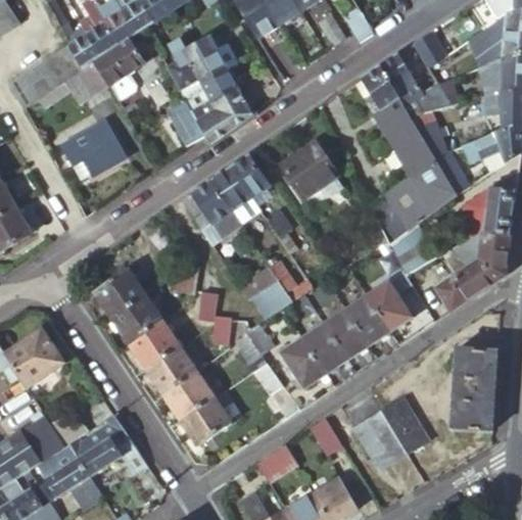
[(44,0),(55,19),(61,15),(51,0),(44,0)]
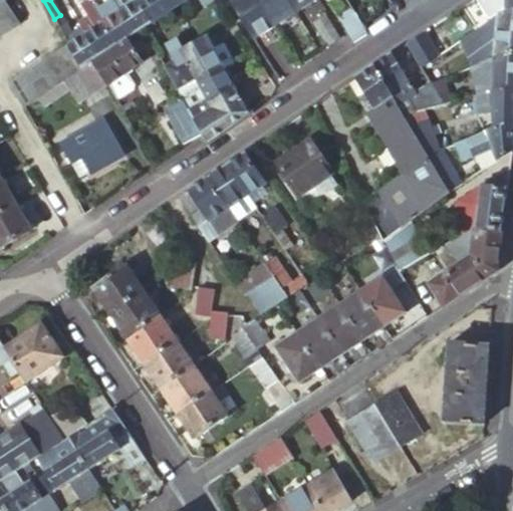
[(79,23),(79,24),(99,55),(116,44),(90,3),(88,0),(77,0),(89,16),(79,23)]
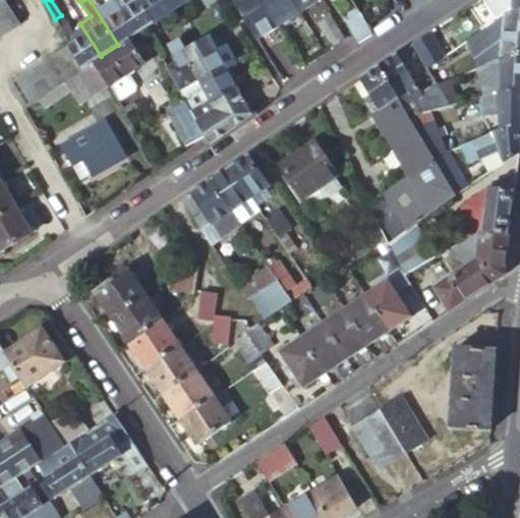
[(135,33),(140,30),(143,27),(154,21),(139,0),(116,0),(115,1),(135,33)]
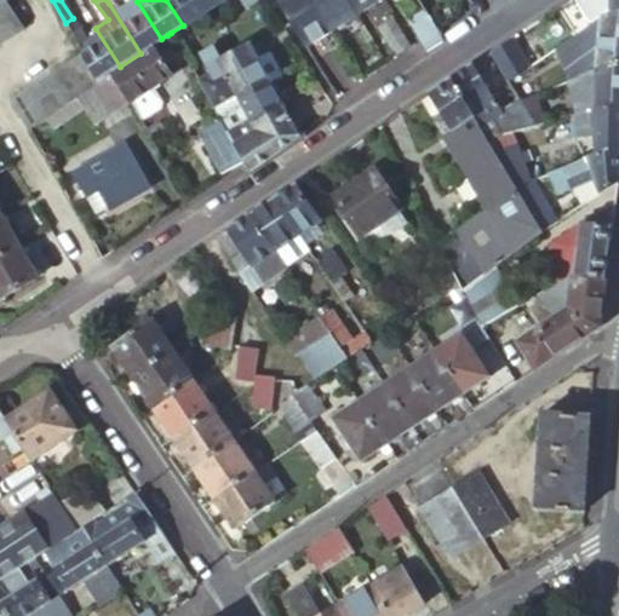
[(204,12),(195,0),(166,0),(183,26),(204,12)]
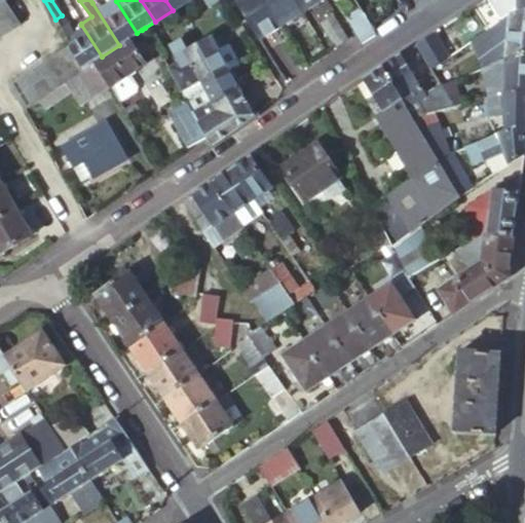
[(165,0),(173,10),(188,0),(165,0)]
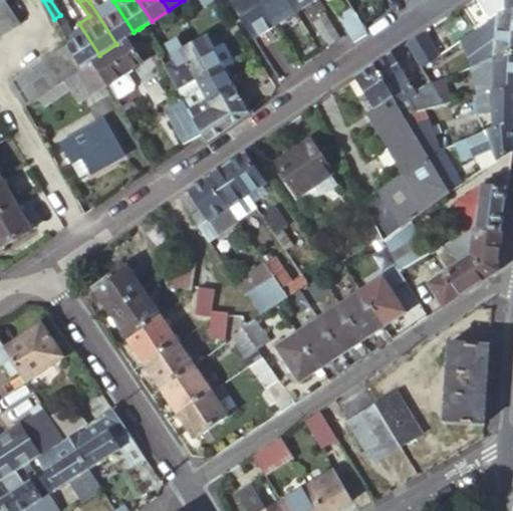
[(275,24),(259,0),(231,0),(254,37),(275,24)]
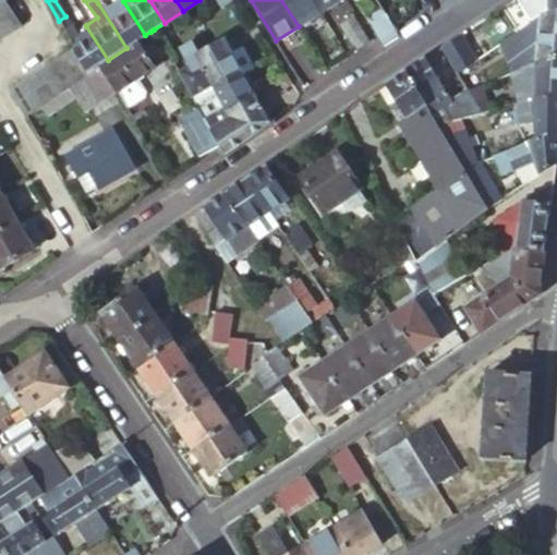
[(281,0),(299,26),(321,11),(313,0),(281,0)]
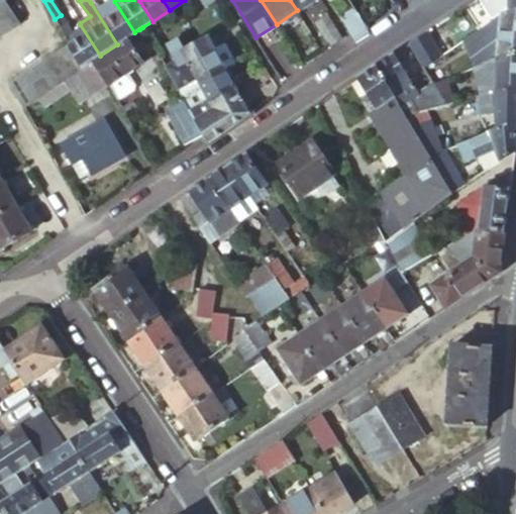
[(290,0),(297,10),(312,0),(290,0)]
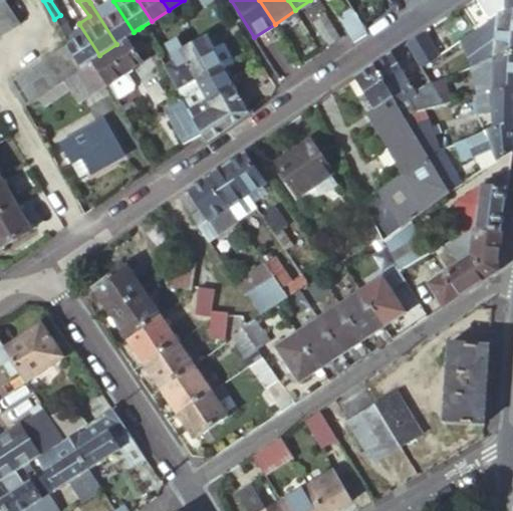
[(134,32),(113,1),(100,9),(95,1),(90,3),(116,44),(134,32)]
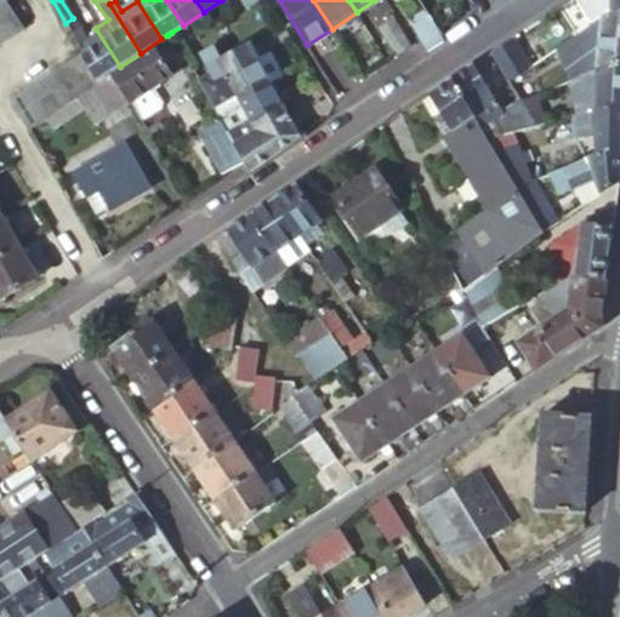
[(411,24),(427,49),(445,36),(439,27),(430,12),(411,24)]
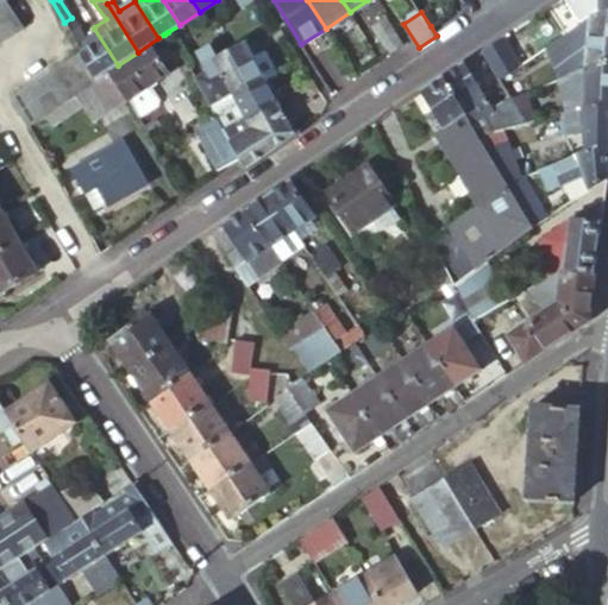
[(563,80),(607,62),(607,12),(602,14),(593,17),(547,48),(563,80)]
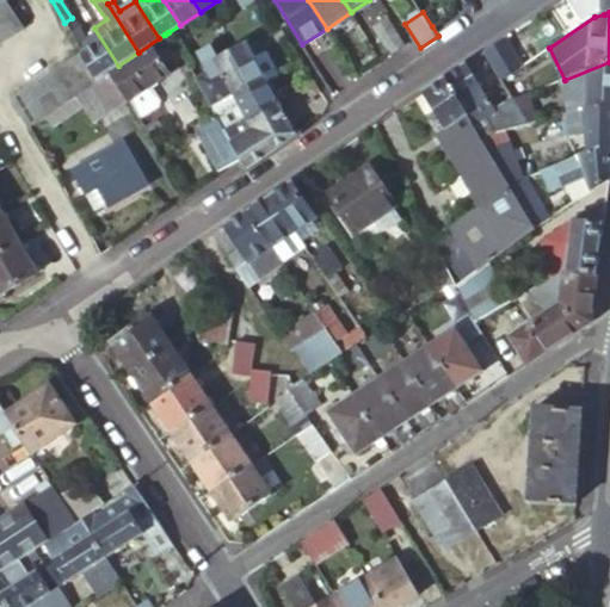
[(370,25),(389,55),(404,45),(386,14),(370,25)]
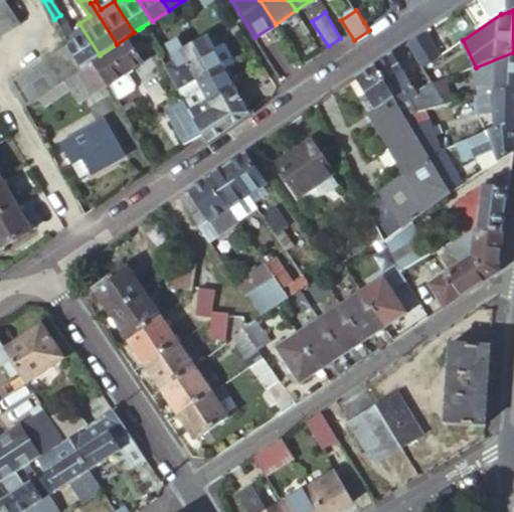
[(60,15),(54,19),(67,43),(81,66),(91,60),(100,55),(79,24),(69,30),(60,15)]
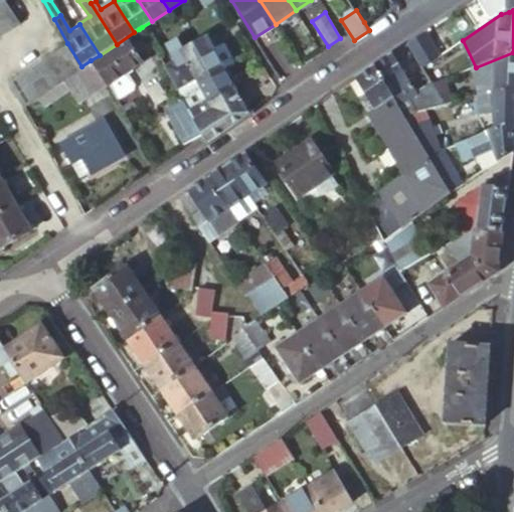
[(437,57),(451,48),(435,24),(420,33),(437,57)]
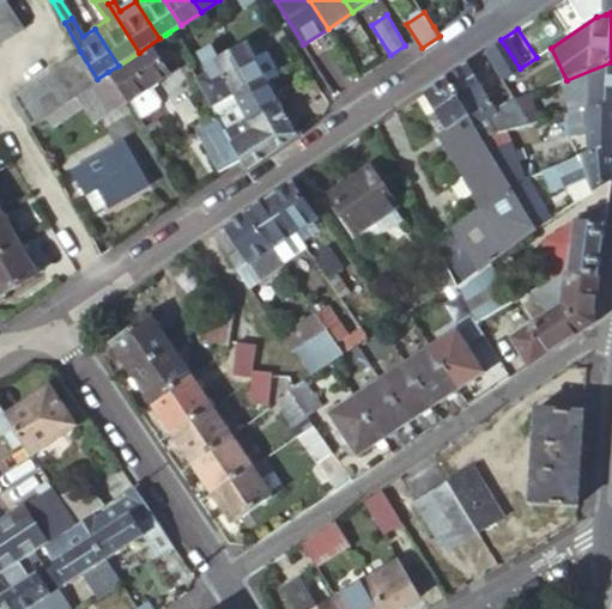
[(108,72),(126,101),(169,73),(161,61),(165,58),(159,49),(170,42),(165,35),(159,38),(139,53),(119,66),(108,72)]
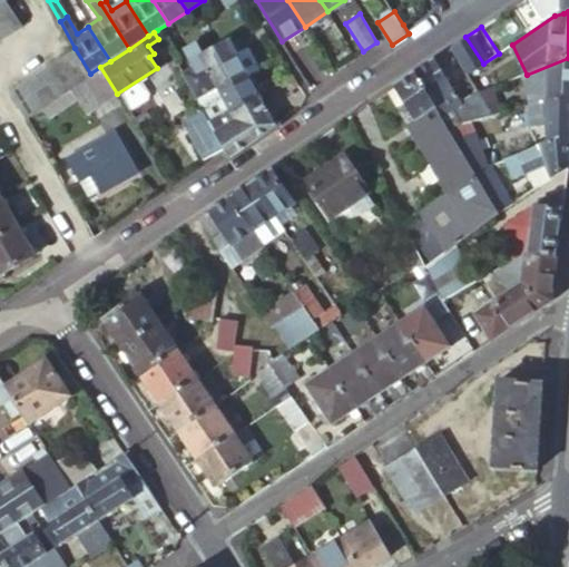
[(219,87),(247,72),(258,66),(247,45),(236,51),(227,36),(200,49),(195,39),(185,44),(194,61),(179,69),(193,94),(203,89),(216,81),(219,87)]
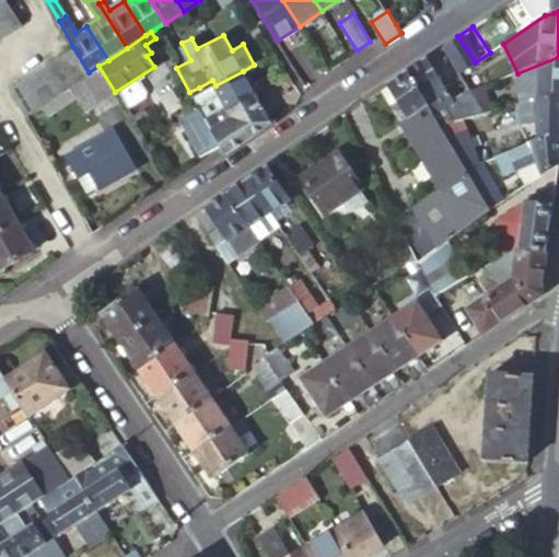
[(457,36),(442,47),(459,73),(467,68),(475,62),(457,36)]
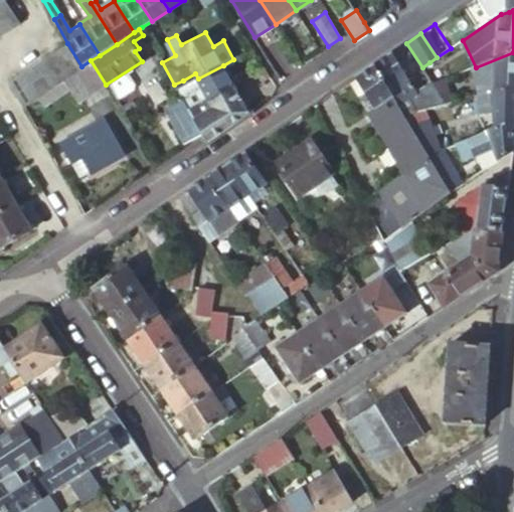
[(9,81),(24,104),(34,97),(61,79),(81,66),(67,43),(9,81)]
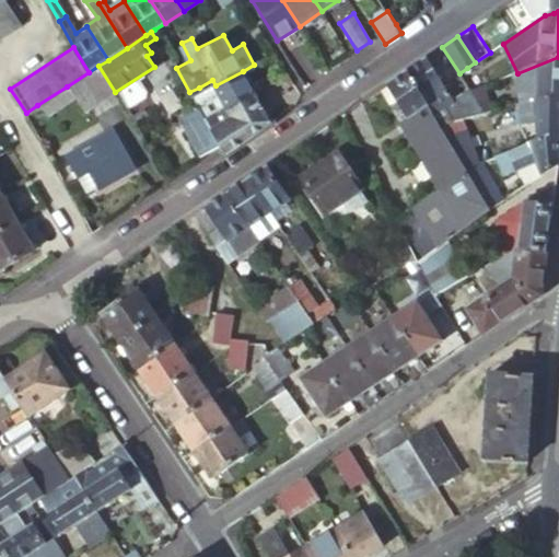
[(514,104),(517,103),(558,91),(558,57),(517,73),(514,74),(514,104)]
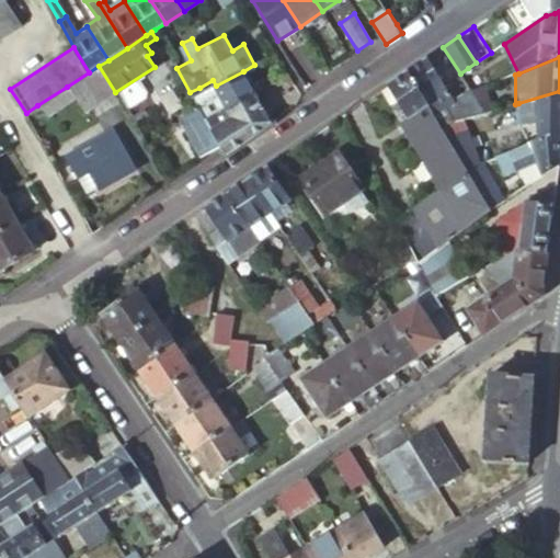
[(427,58),(408,70),(435,112),(444,107),(455,100),(427,58)]
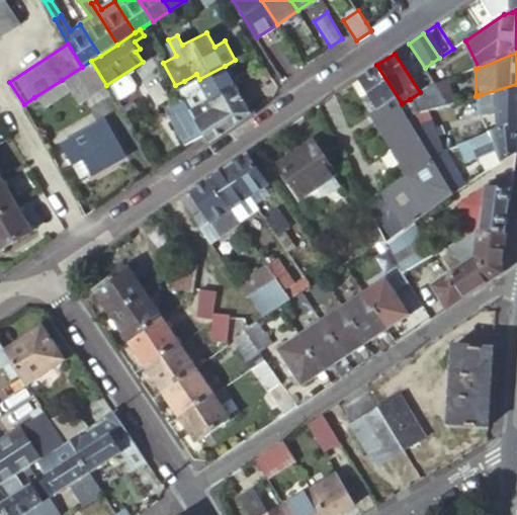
[(76,103),(106,85),(91,61),(82,67),(62,80),(67,89),(76,103)]
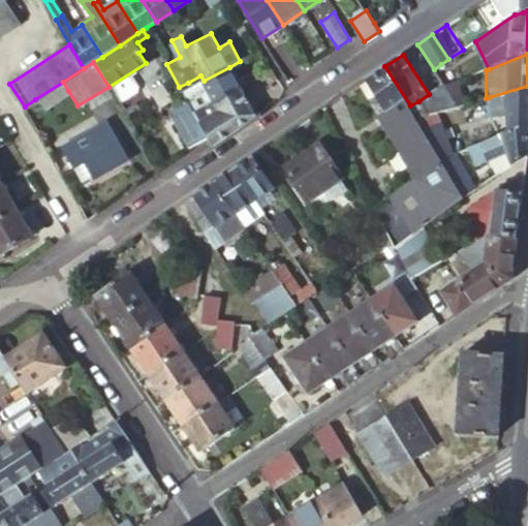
[(441,64),(434,69),(444,85),(452,82),(441,64)]
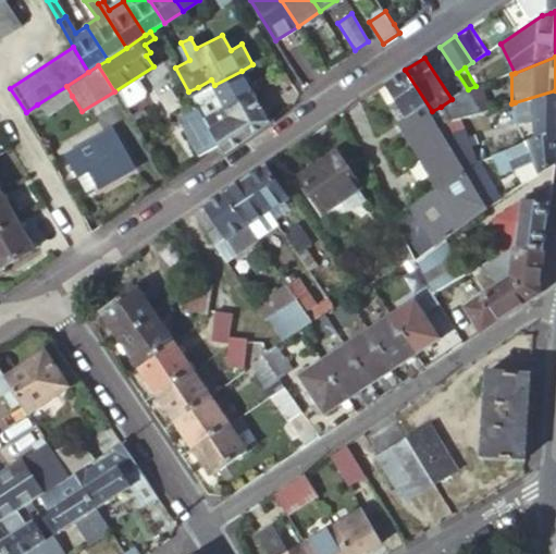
[(408,247),(414,258),(415,261),(487,208),(464,167),(439,122),(435,118),(432,111),(405,70),(384,84),(386,86),(381,89),(440,188),(395,221),(408,247)]
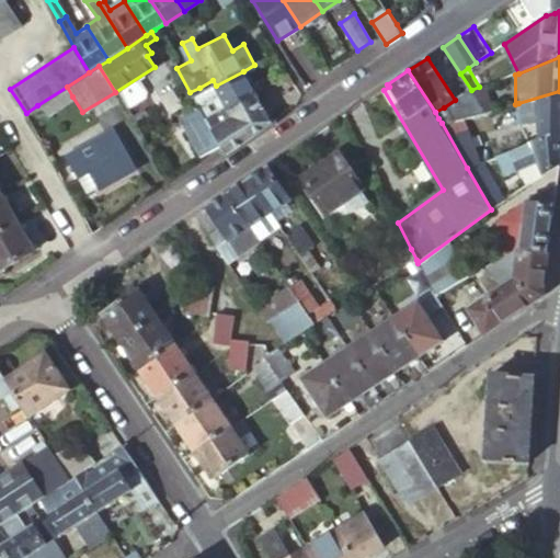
[(200,88),(190,92),(197,106),(202,114),(209,110),(215,105),(226,104),(253,90),(243,71),(216,86),(213,80),(200,88)]
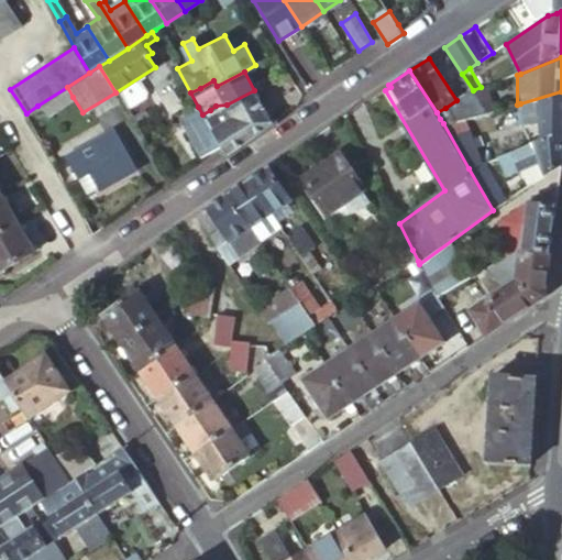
[(477,98),(487,112),(502,109),(487,85),(481,87),(473,90),(477,98)]
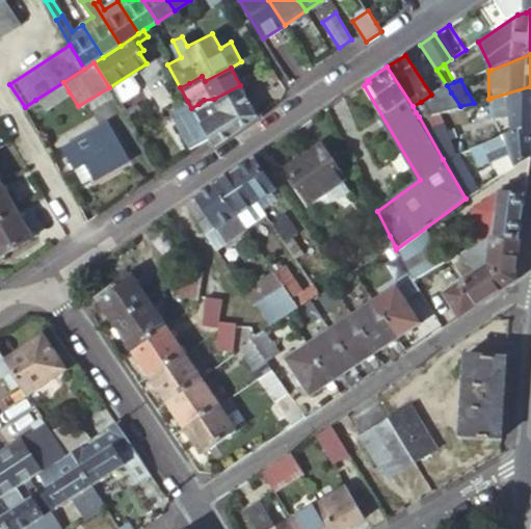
[(63,82),(35,100),(41,109),(69,91),(63,82)]
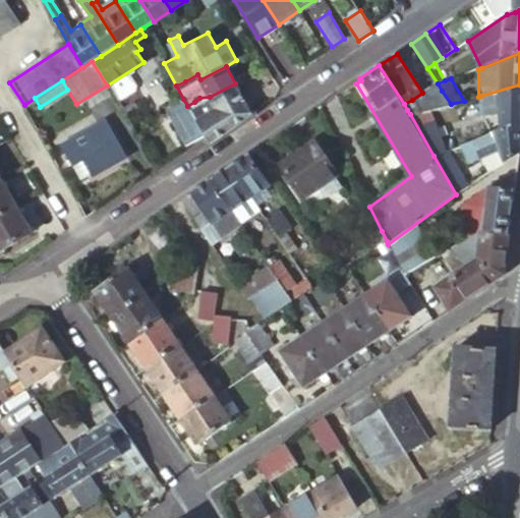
[(203,134),(209,142),(250,113),(235,83),(210,97),(214,106),(201,113),(194,102),(187,106),(203,134)]
